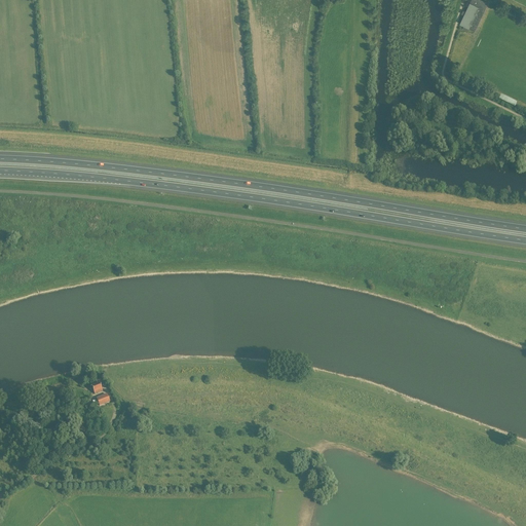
[(481,0),(471,0),(470,3),(465,11),(463,11),(462,14),(461,13),(461,14),(464,15),(460,24),(459,24),(464,26),(463,29),(467,30),(468,28),(475,31),(488,3),(481,0)]
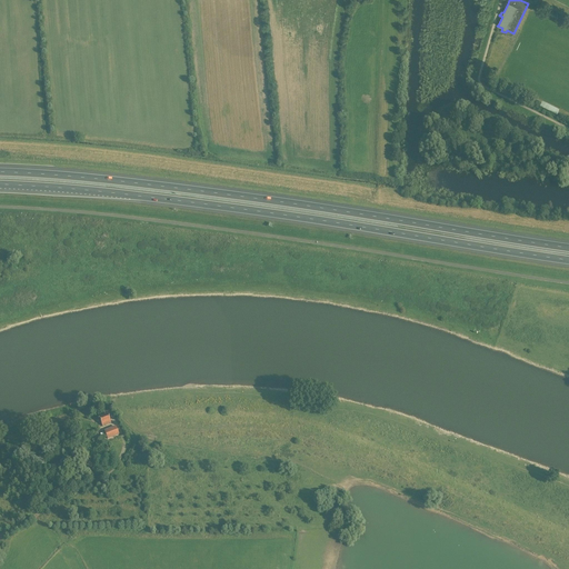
[(558,115),(560,109),(542,102),(540,107),(558,115)]
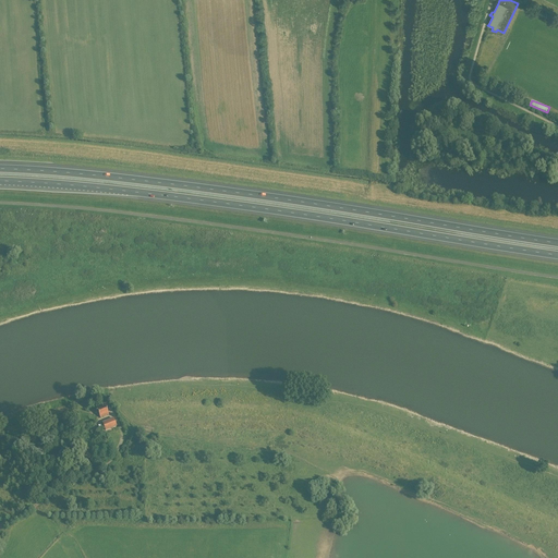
[(100,417),(109,414),(106,407),(97,410),(100,417)]
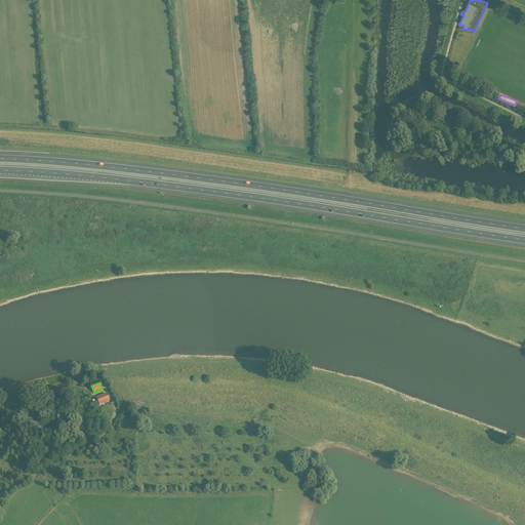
[(98,405),(110,401),(107,394),(96,398),(98,405)]
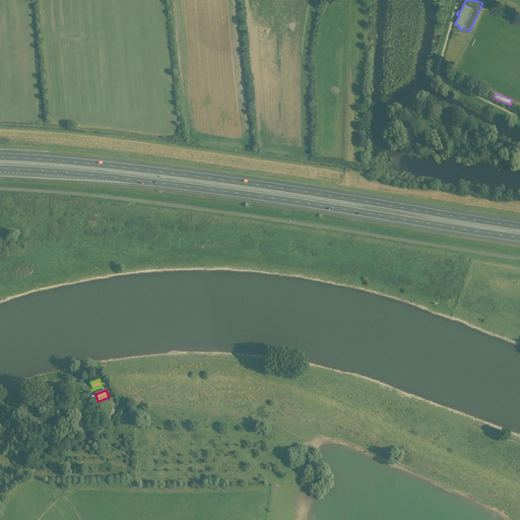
[(89,412),(90,413),(99,410),(94,401),(89,404),(90,407),(88,408),(88,409),(87,409),(88,413),(89,412)]
